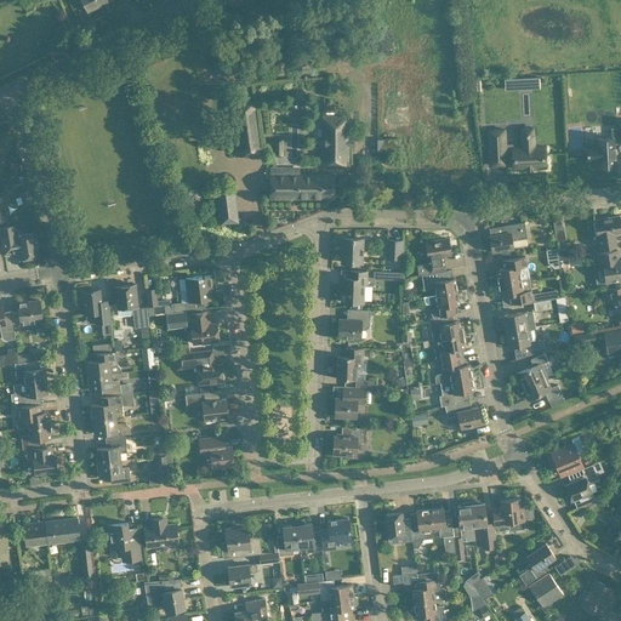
[(81,0),(89,11),(109,0),(81,0)]
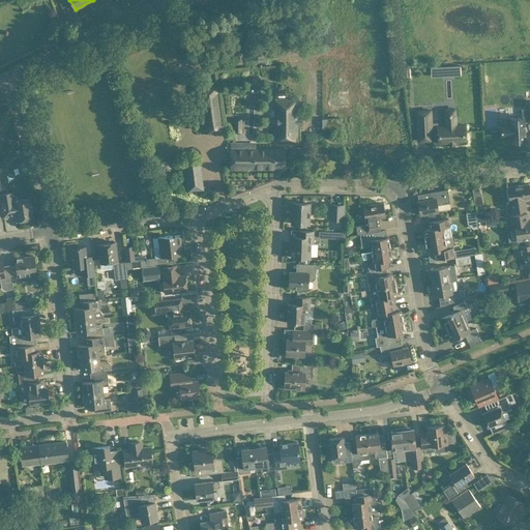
[(202,134),(216,131),(224,130),(217,87),(196,89),(202,134)]
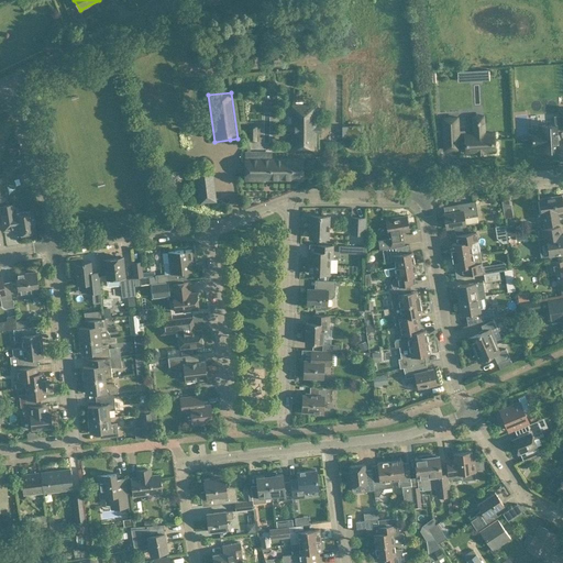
[(321,133),(321,124),(317,124),(318,106),(293,105),(291,151),(317,152),(317,133),(321,133)]
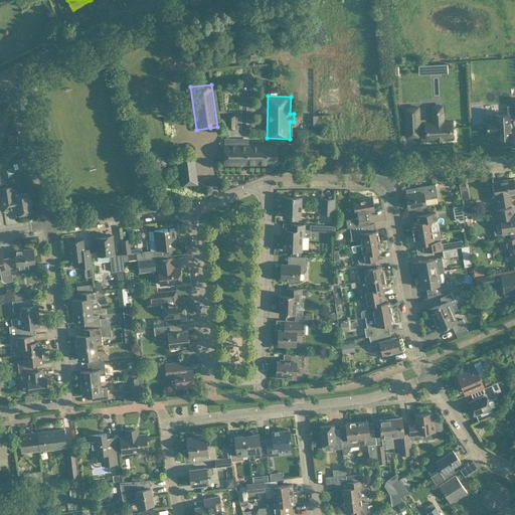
[(514,120),(514,100),(514,106),(508,107),(508,114),(494,115),(494,124),(487,125),(488,134),(495,134),(495,138),(510,137),(510,129),(510,121),(509,121),(509,118),(514,118),(514,120)]
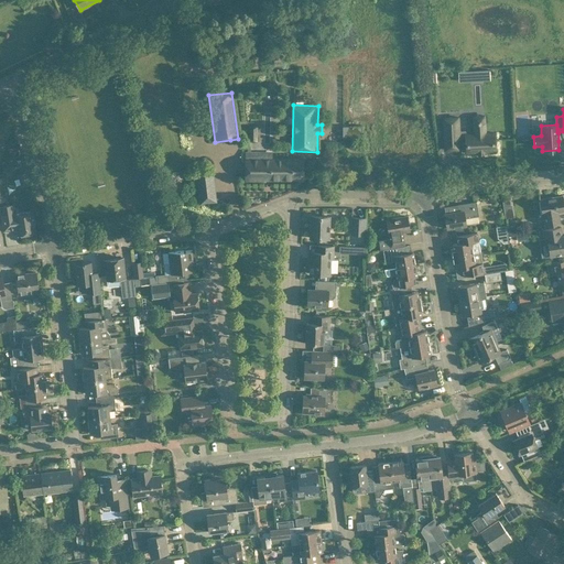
[(442,117),(444,151),(462,150),(461,141),(465,141),(466,154),(476,153),(486,153),(486,152),(496,152),(495,132),(486,132),(485,115),(474,116),(475,134),(461,134),(459,116),(442,117)]
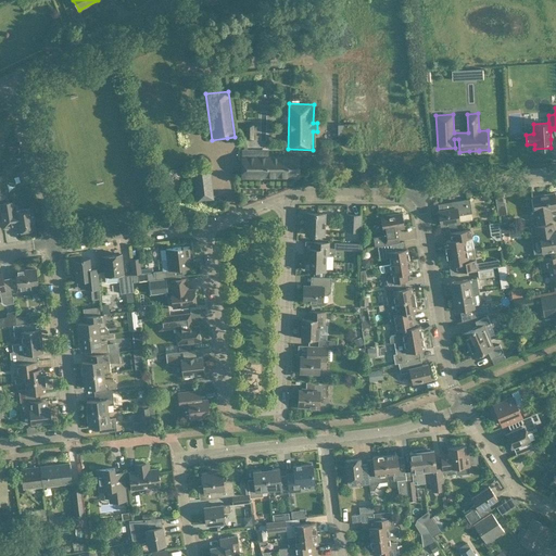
[(357,124),(338,124),(338,135),(357,135),(357,124)]
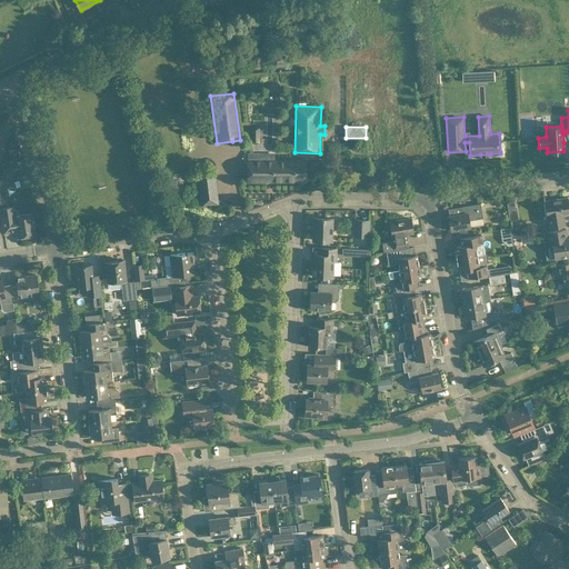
[(248,160),(248,180),(306,180),(306,161),(248,160)]
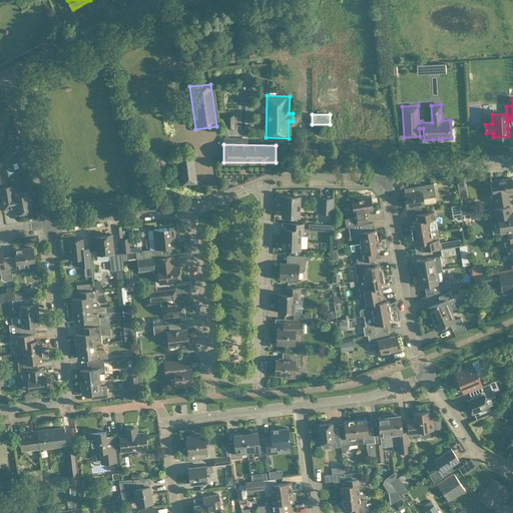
[(194,156),(178,158),(181,186),(197,184),(194,156)]
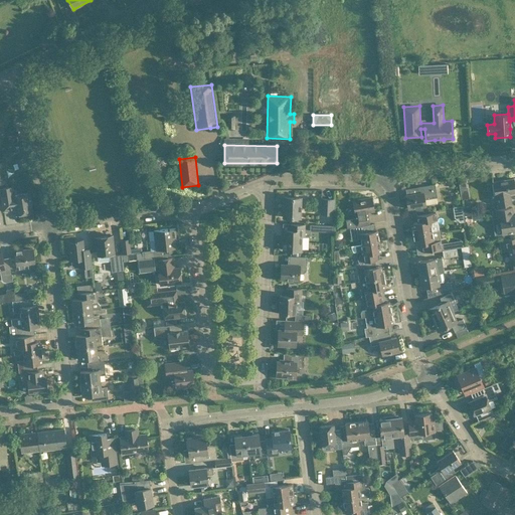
[(19,162),(21,172),(30,170),(28,160),(19,162)]
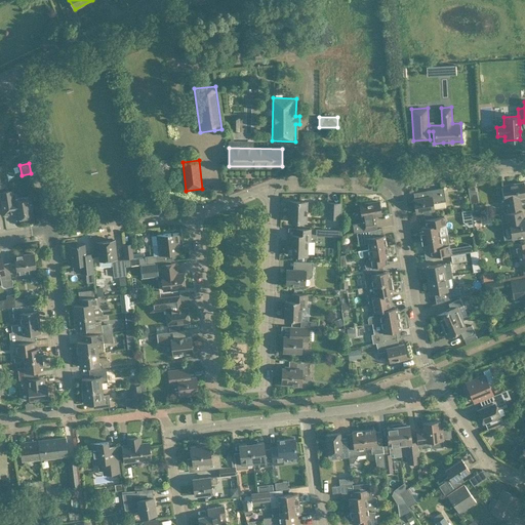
[(508,209),(512,209),(521,207),(520,197),(524,196),(524,192),(523,182),(503,186),(505,196),(506,200),(507,199),(508,209)]
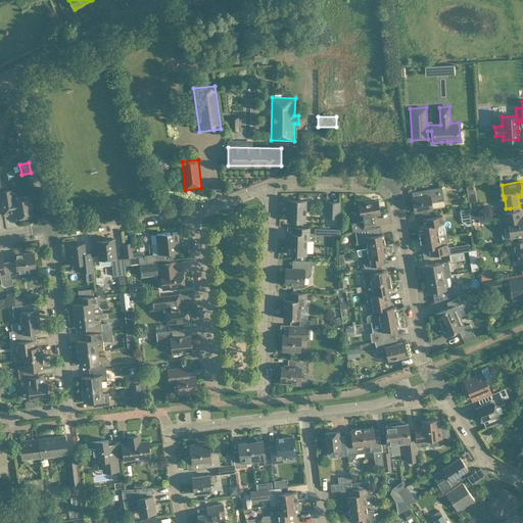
[(425,196),(413,198),(415,211),(422,210),(425,210),(432,209),(432,208),(431,202),(444,200),(443,197),(442,187),(424,190),(425,196)]
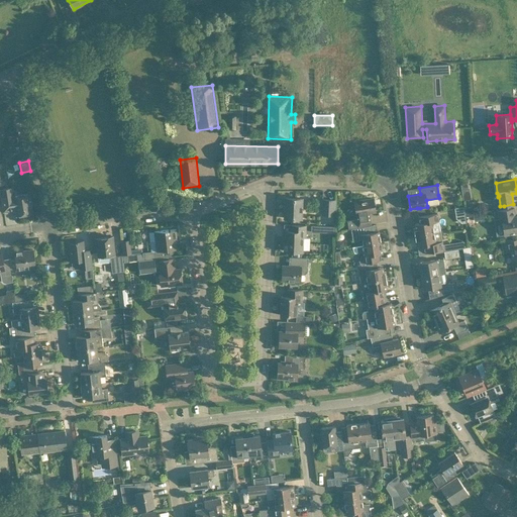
[(8,188),(0,190),(2,200),(2,201),(4,211),(16,209),(17,215),(32,212),(29,193),(19,194),(18,195),(14,195),(13,195),(13,197),(10,197),(8,188)]
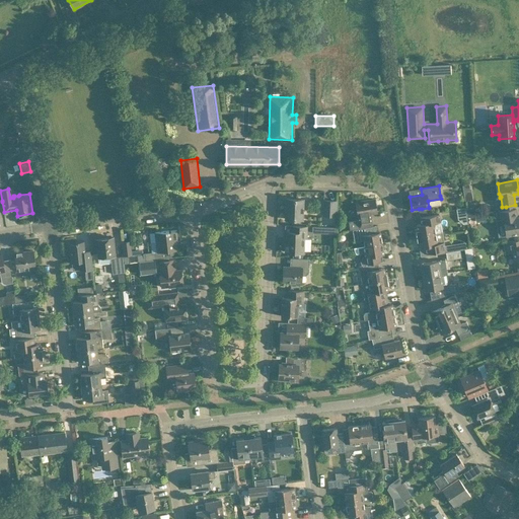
[(303,199),(286,199),(285,219),(302,219),(303,199)]
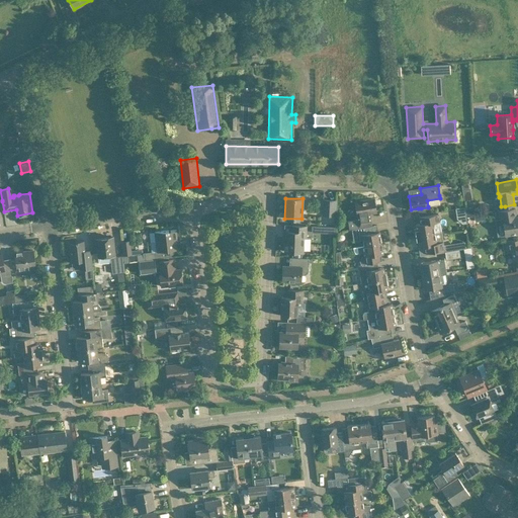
[(355,201),(357,211),(357,214),(358,214),(359,220),(348,222),(349,230),(352,229),(358,228),(358,226),(371,224),(370,218),(367,218),(366,213),(376,211),(374,198),(355,201)]
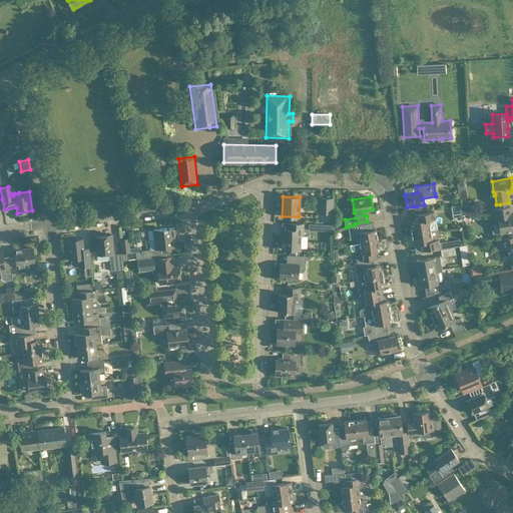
[(321,197),(320,212),(332,213),(333,198),(321,197)]
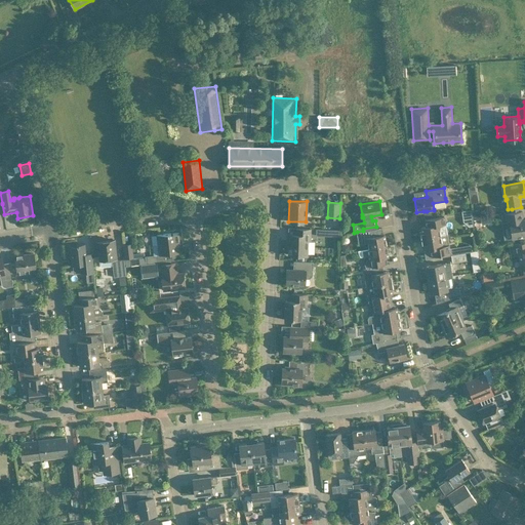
[(427,211),(423,211),(425,217),(437,216),(436,209),(434,210),(427,211)]
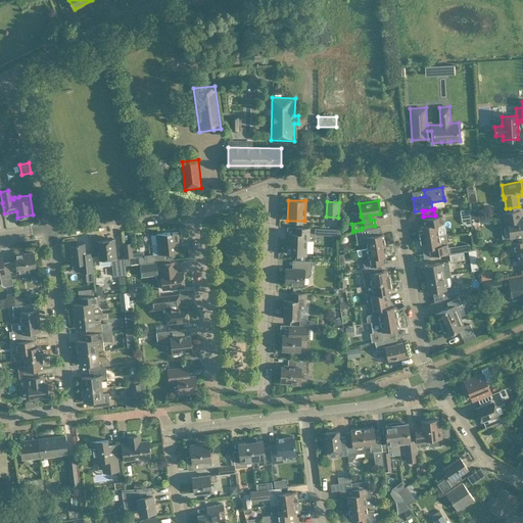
[(470,217),(469,210),(469,209),(460,210),(461,218),(470,217)]
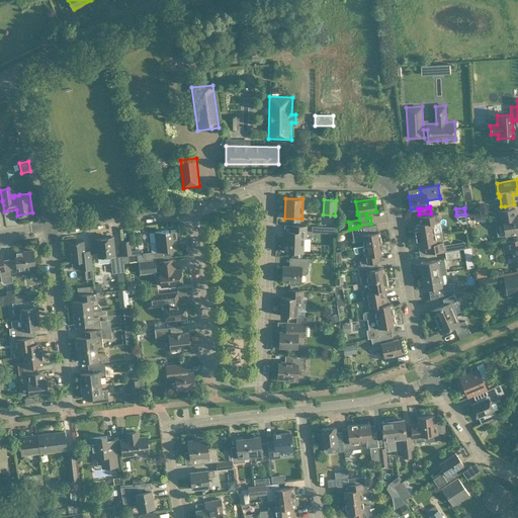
[(506,235),(515,233),(517,232),(517,216),(517,217),(515,208),(505,210),(499,211),(501,223),(504,223),(506,235)]
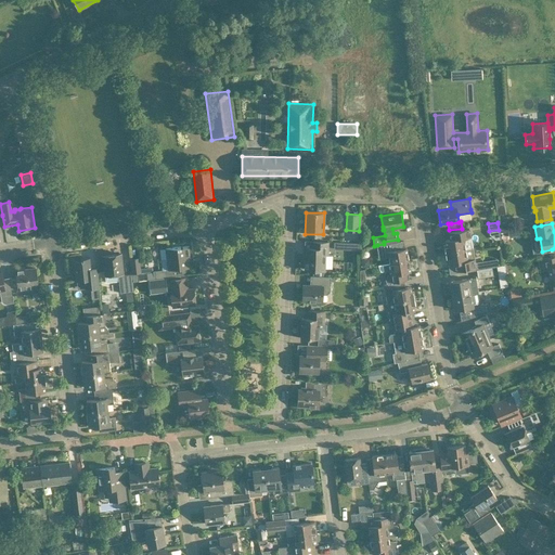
[(473,248),(472,242),(469,229),(460,230),(449,232),(451,240),(446,241),(446,245),(443,245),(444,253),(473,248)]
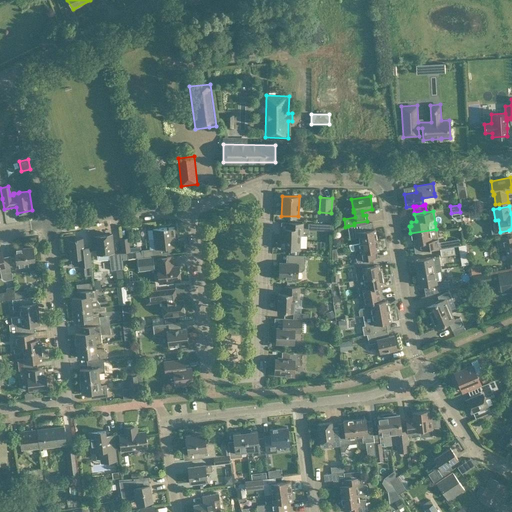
[(300,223),(298,223),(288,223),(288,229),(281,228),(281,236),(282,236),(282,248),(292,249),(295,249),(299,249),(300,234),(302,235),(303,223),(300,223)]
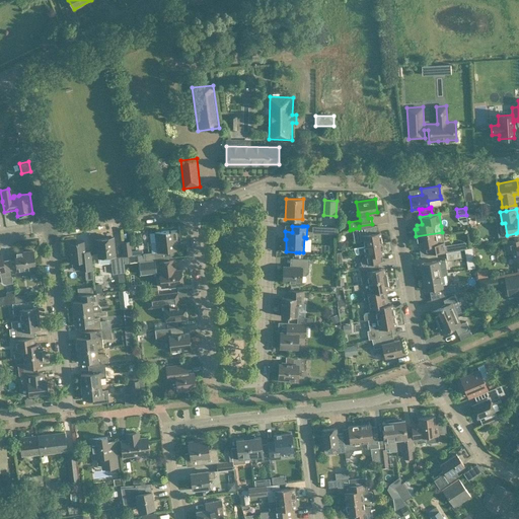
[(357,241),(364,239),(365,245),(382,243),(380,232),(375,233),(374,226),(359,228),(353,229),(355,241),(357,241)]
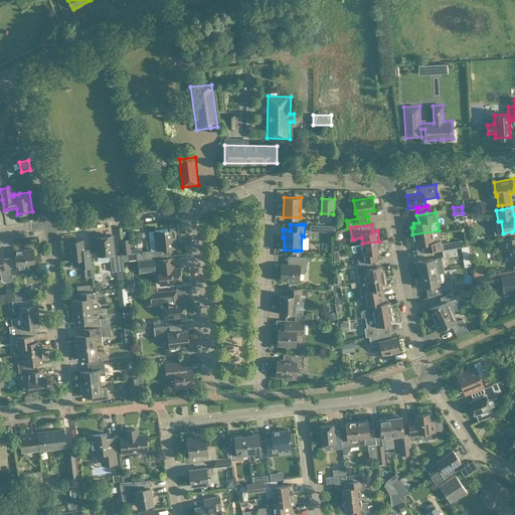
[(148,230),(151,250),(143,250),(144,259),(167,255),(172,255),(171,248),(175,247),(174,237),(176,237),(175,228),(168,229),(168,228),(154,230),(148,230)]
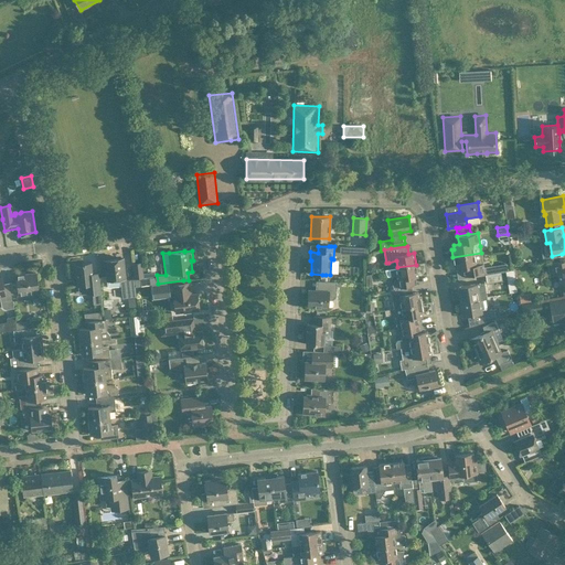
[(484,273),(482,259),(481,253),(452,257),(454,265),(457,265),(457,269),(462,268),(464,276),(484,273)]
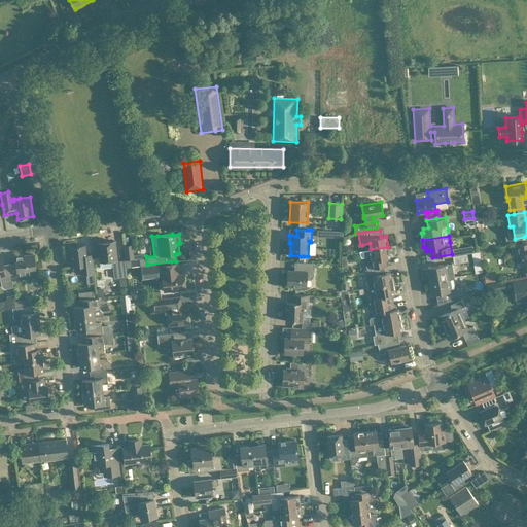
[(127,266),(126,260),(117,261),(115,241),(98,243),(99,253),(99,255),(100,261),(112,259),(114,278),(128,277),(127,266)]
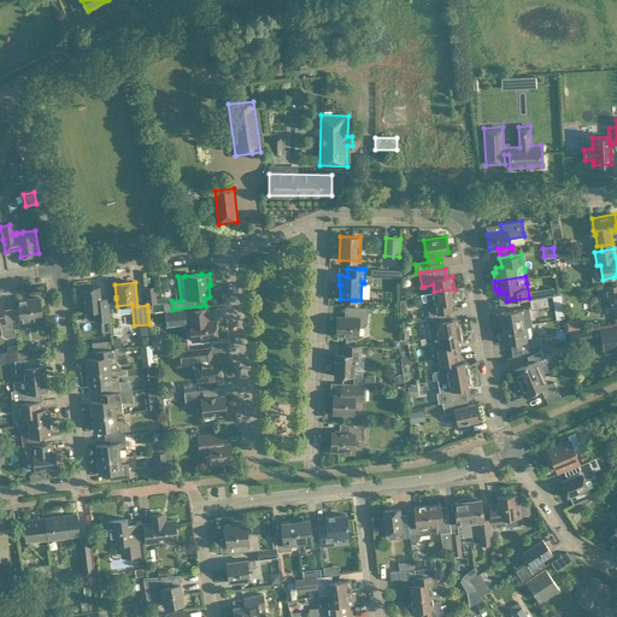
[(612,316),(616,315),(616,283),(607,286),(598,288),(600,301),(610,300),(612,316)]
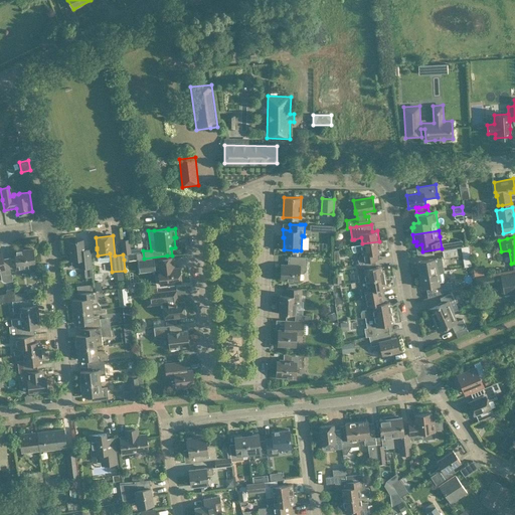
[(79,268),(84,267),(86,278),(94,277),(93,267),(91,248),(84,249),(83,238),(75,239),(75,241),(69,242),(71,261),(78,260),(79,268)]
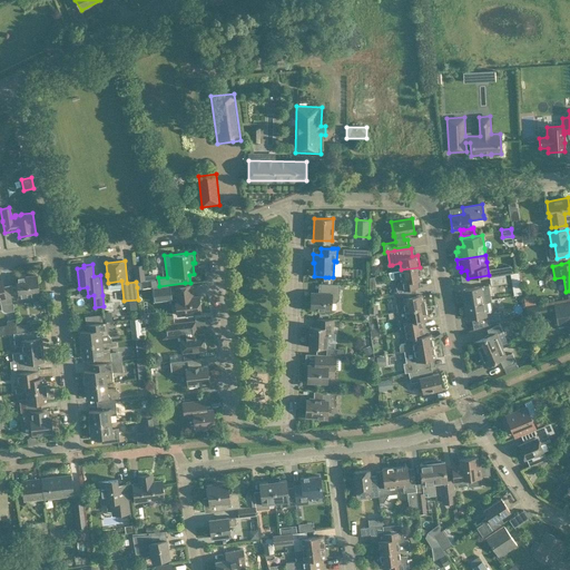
[(146,286),(145,277),(145,275),(144,264),(134,265),(136,276),(136,282),(137,287),(146,286)]
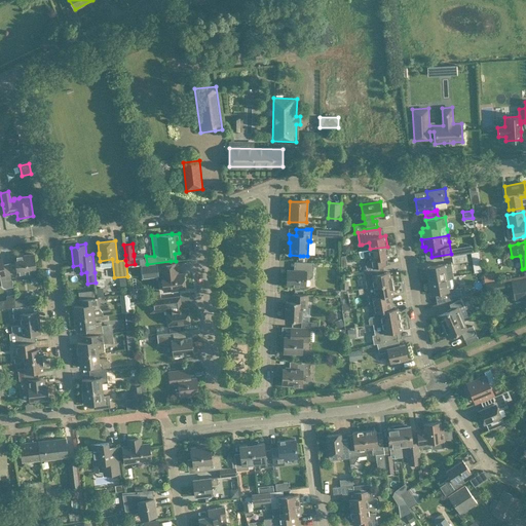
[(366,269),(383,266),(385,265),(384,258),(389,257),(387,247),(370,249),(359,251),(361,257),(365,258),(366,268),(366,269)]
